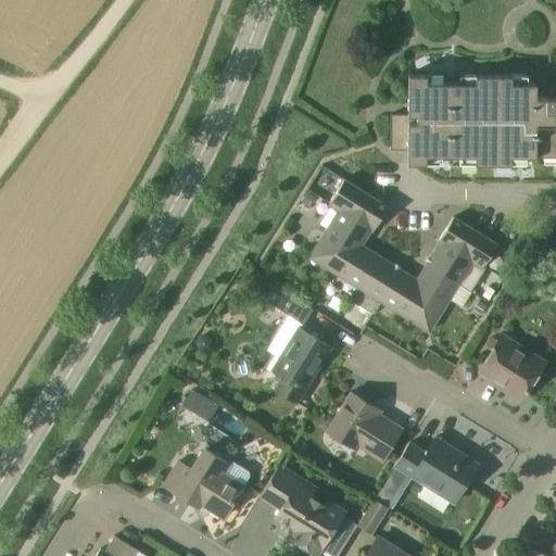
[(544,156),(544,164),(555,164),(555,113),(555,105),(555,97),(535,98),(536,84),(528,83),(528,75),(459,75),(459,83),(443,83),(443,75),(408,75),(408,115),(391,114),(390,150),(408,150),(407,163),(442,163),(442,155),(459,155),(459,163),(527,164),(527,156),(544,156)]
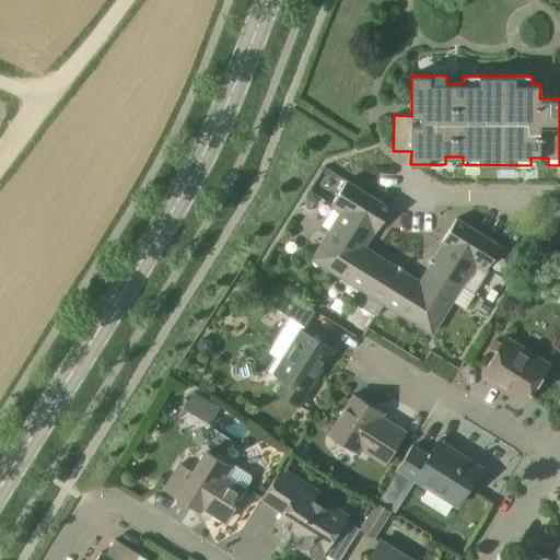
[(391,208),(377,200),(346,181),(330,205),(341,211),(373,231),(375,232),(391,208)]
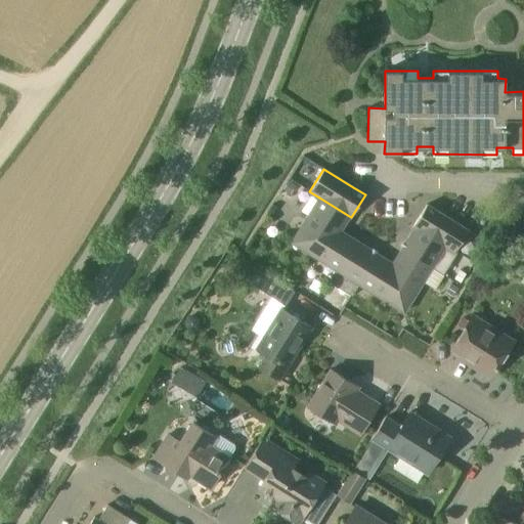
[(296,185),(295,184),(289,181),(284,189),(291,193),(296,185)]
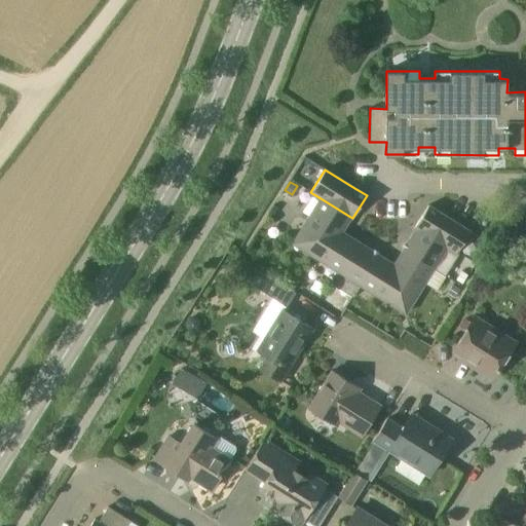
[(346,225),(350,217),(321,198),(292,243),(340,232),(338,227),(346,225)]
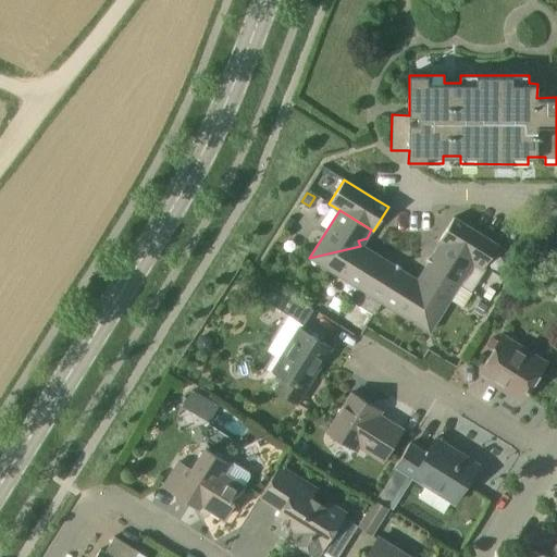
[(483,269),(498,245),(454,218),(438,242),(441,243),(483,269)]
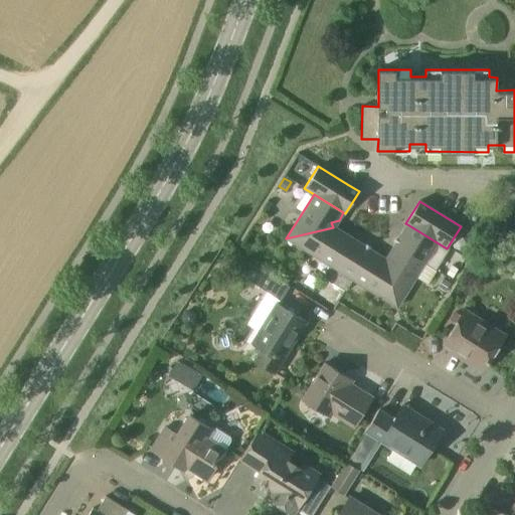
[(434,269),(447,248),(407,224),(394,244),(425,264),(434,269)]
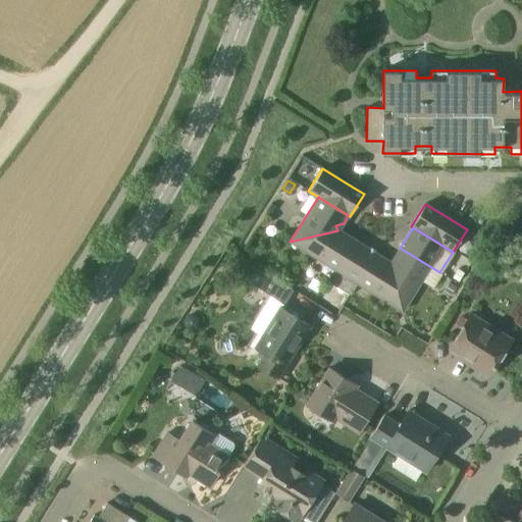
[(468,240),(472,232),(467,229),(463,236),(468,240)]
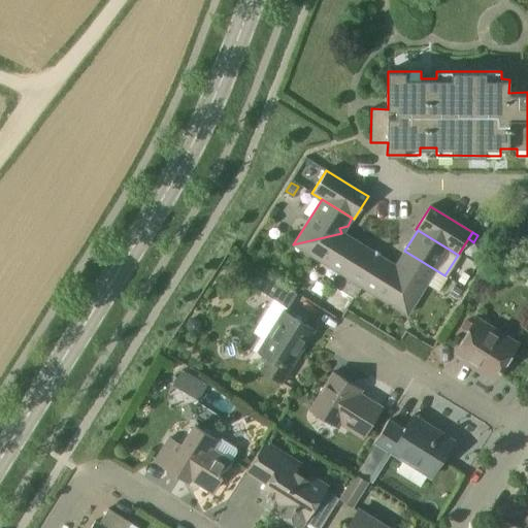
[(338,273),(358,241),(350,236),(342,238),(341,233),(293,244),(338,273)]
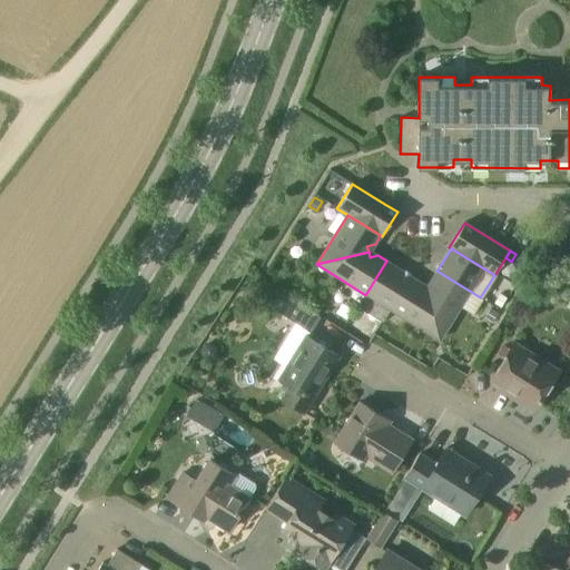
[(390,310),(411,276),(386,261),(365,295),(359,305),(383,321),(390,310)]
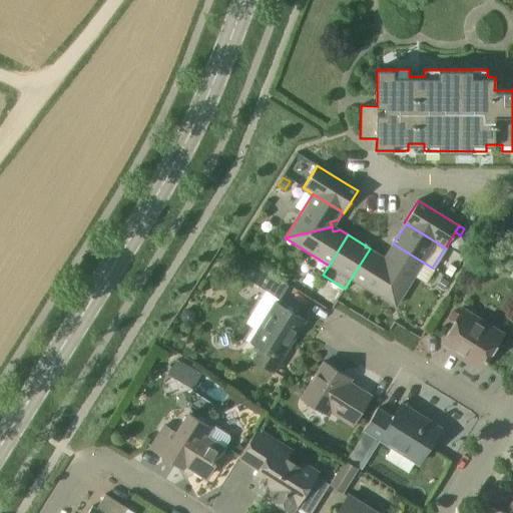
[(397,307),(417,276),(424,263),(393,243),(389,251),(390,259),(385,260),(397,307)]
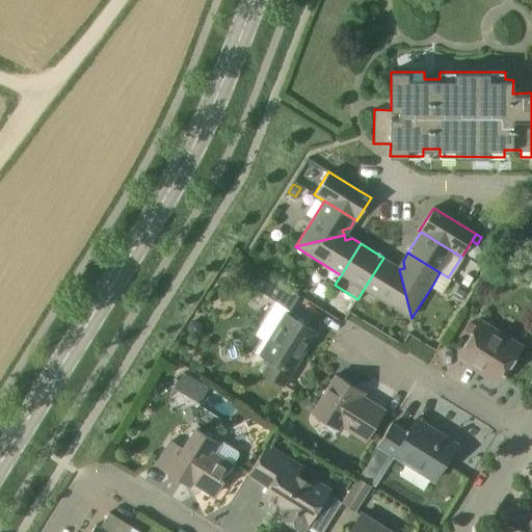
[(411,318),(399,269),(394,270),(392,263),(383,258),(364,289),(411,318)]
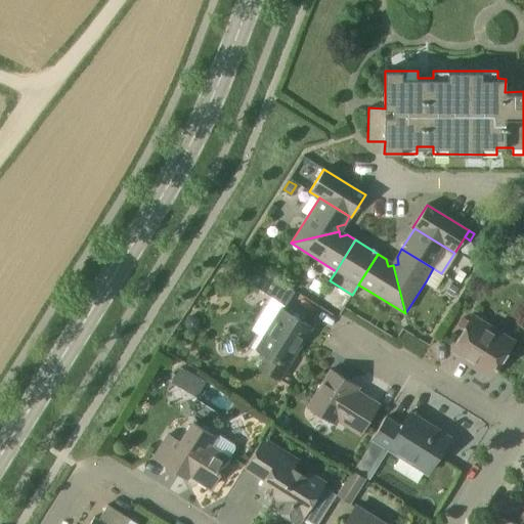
[(254,265),(246,279),(256,286),(265,272),(254,265)]
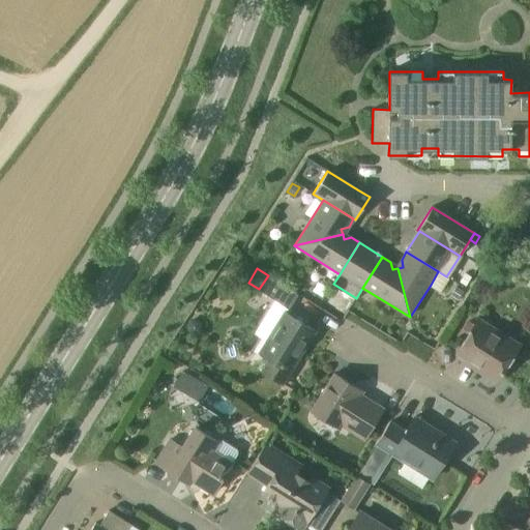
[(466,273),(460,282),(466,287),(472,277),(466,273)]
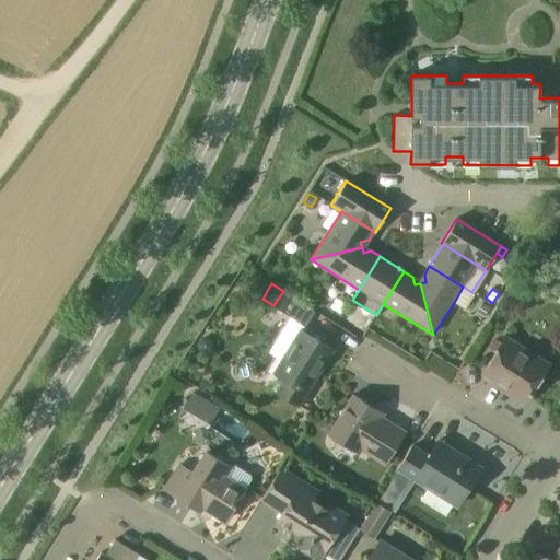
[(283,291),(273,305),(291,316),(306,326),(316,311),(283,291)]
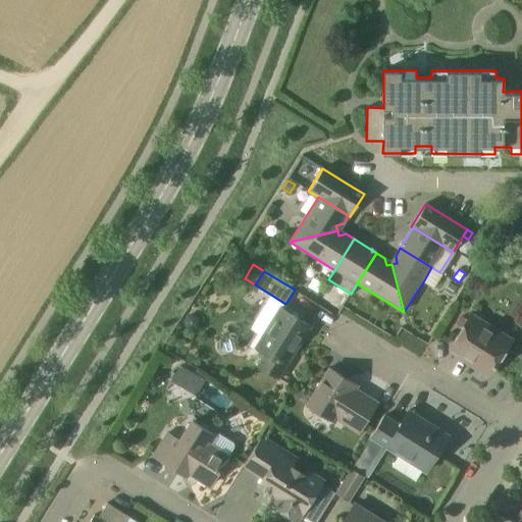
[(310,326),(278,308),(262,335),(255,347),(265,353),(258,365),(277,377),(310,326)]
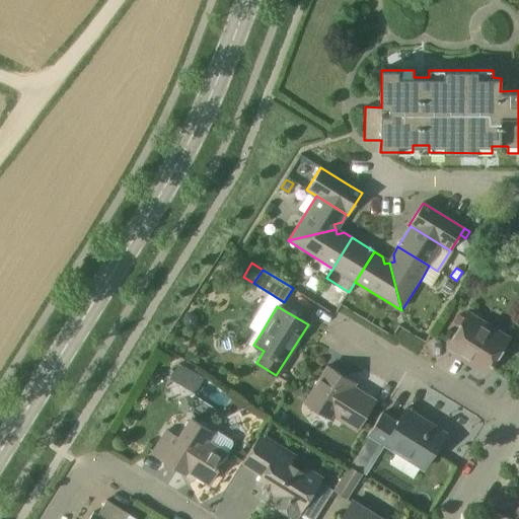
[(509,338),(492,326),(467,312),(464,317),(448,345),(471,360),(469,363),(486,374),(509,338)]
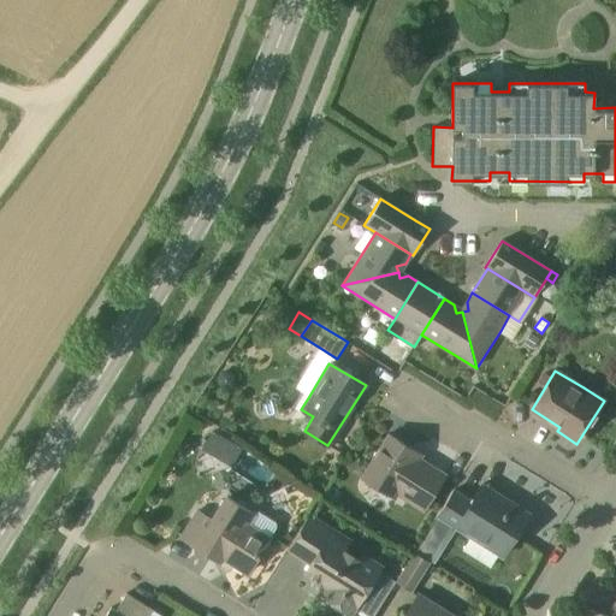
[(202,449),(212,455),(219,452),(223,445),(226,438),(213,431),(202,449)]
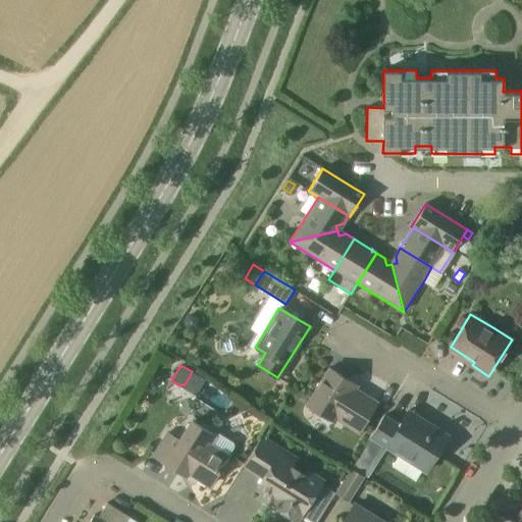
[(358,433),(366,420),(377,403),(345,382),(347,378),(329,368),(306,405),(335,423),(337,420),(358,433)]
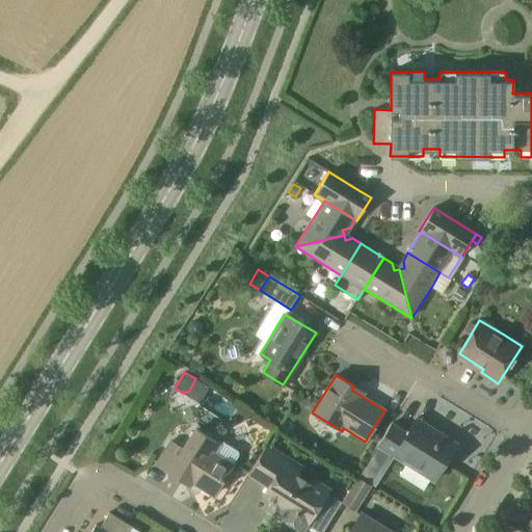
[(377,445),(417,470),(434,480),(457,444),(417,418),(406,433),(391,423),(377,445)]
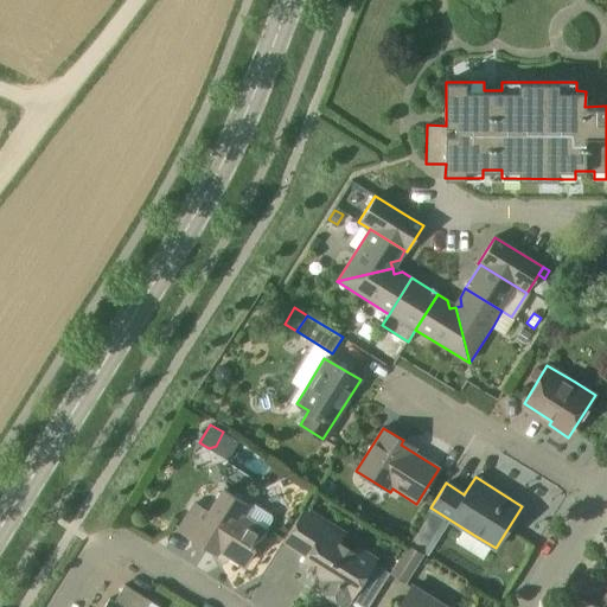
[(244,564),(273,519),(272,515),(254,503),(253,505),(223,486),(209,510),(195,500),(177,529),(217,554),(219,549),(244,564)]
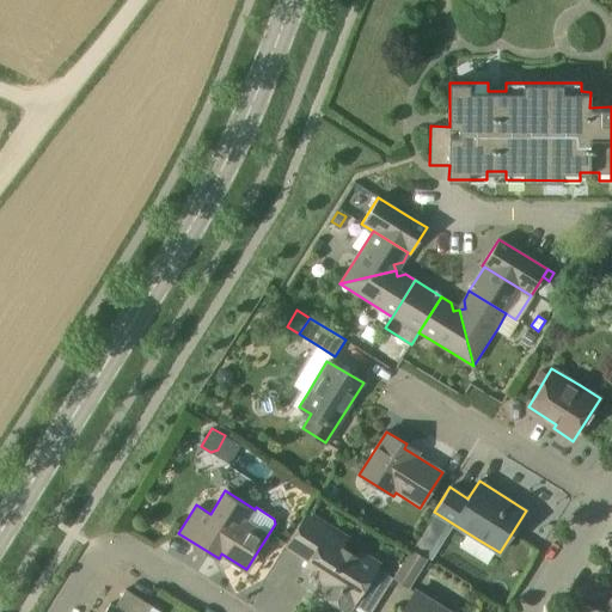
[(348,610),(380,560),(361,549),(359,554),(347,546),(353,537),(308,509),(286,545),(308,560),(303,570),(325,585),(320,593),(348,610)]
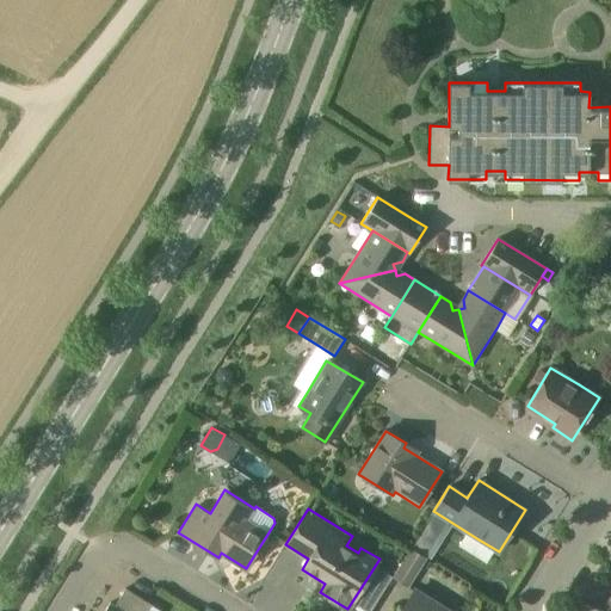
[(426,556),(434,543),(421,535),(413,548),(426,556)]
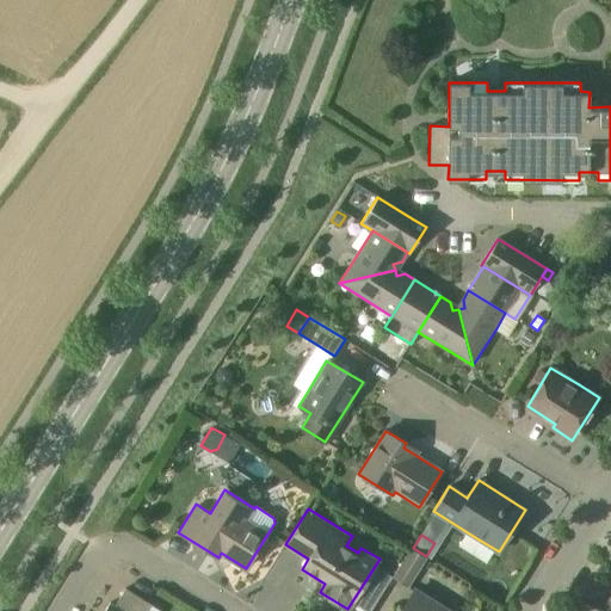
[(409,587),(427,557),(412,548),(393,578),(409,587)]
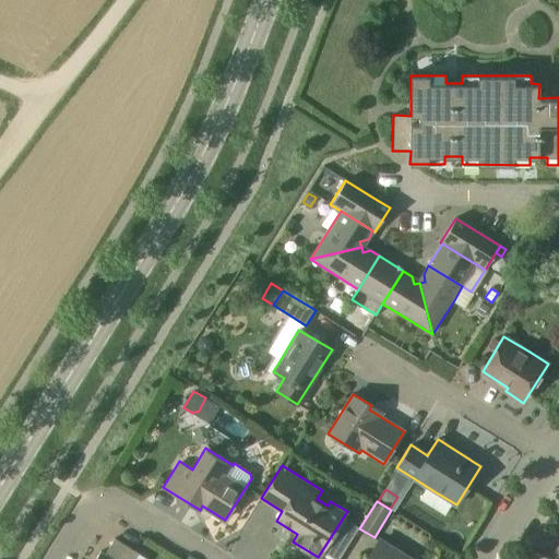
[(134,558),(139,552),(115,538),(105,554),(100,551),(95,558),(134,558)]
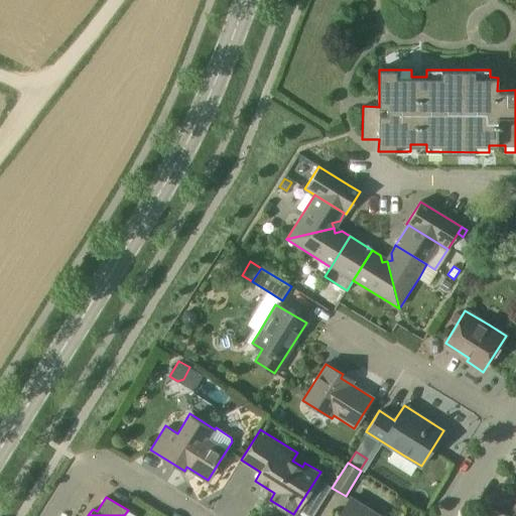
[(377,515),(372,512),(351,499),(339,515),(377,515)]
